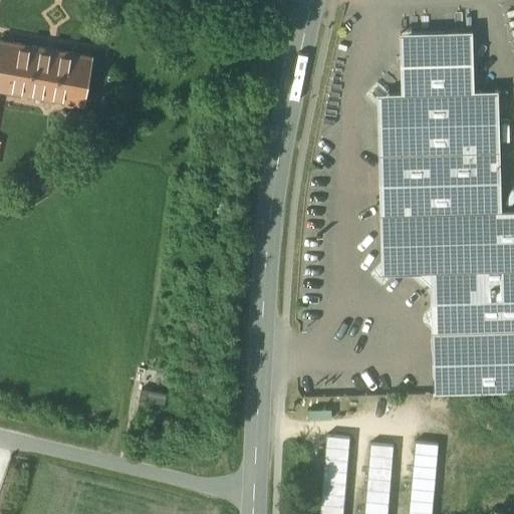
[(473,31),(401,33),(402,93),(390,94),(377,82),(366,95),(378,106),(382,263),(371,275),(383,287),(395,274),(409,274),(432,296),(432,307),(424,316),(424,323),(432,331),(434,394),(513,392),(513,209),(501,210),(498,91),(474,91),(473,31)]
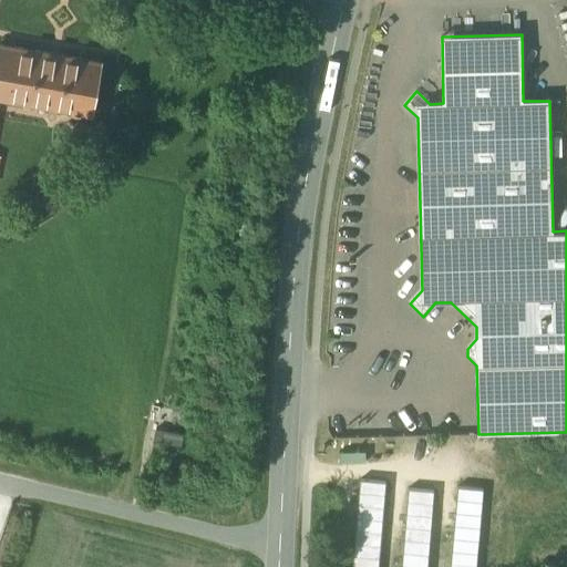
[(100,62),(2,44),(2,43),(0,43),(0,99),(91,115),(91,116),(93,116),(94,114),(93,114),(102,64),(103,64),(103,62),(101,61),(100,62)]
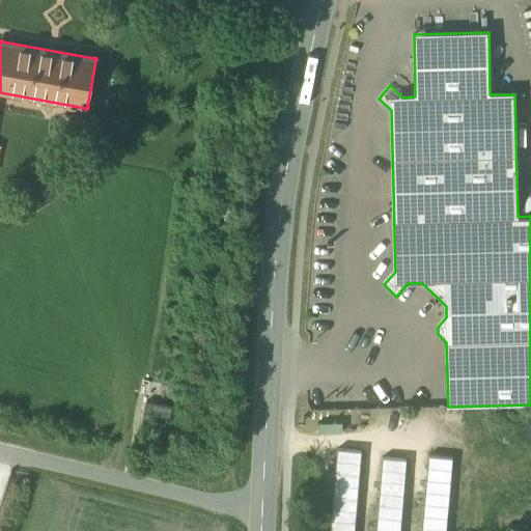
[(316,424),(317,434),(342,432),(342,423),(316,424)]
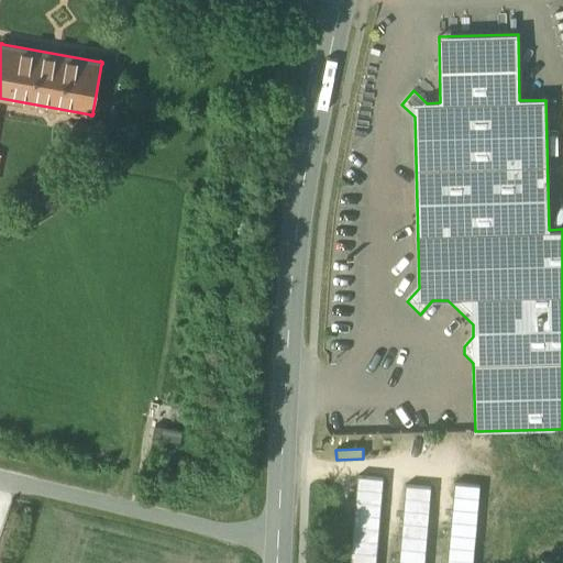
[(351,562),(375,562),(383,476),(359,474),(351,562)]
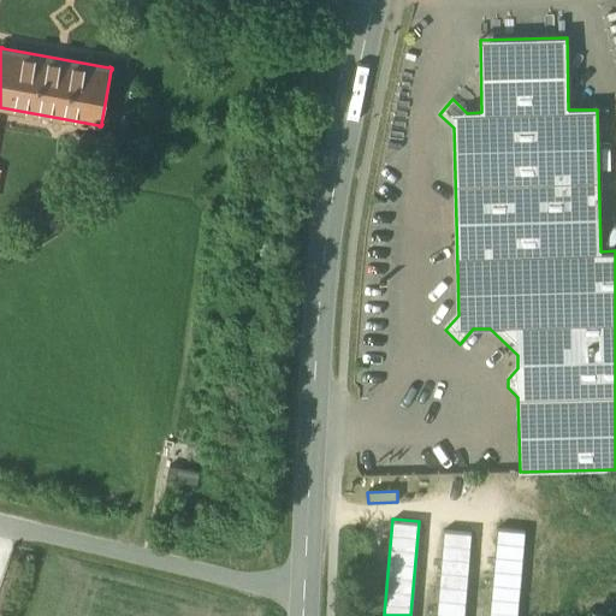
[(437,615),(463,615),(473,529),(445,527),(437,615)]
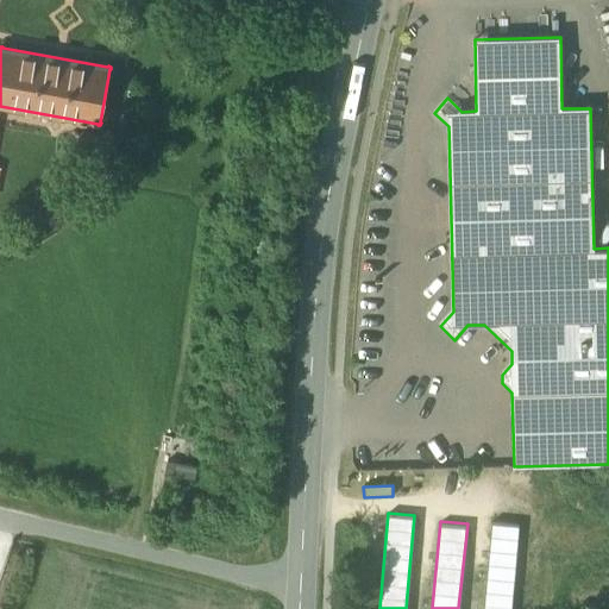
[(484,608),(510,608),(520,523),(493,521),(484,608)]
